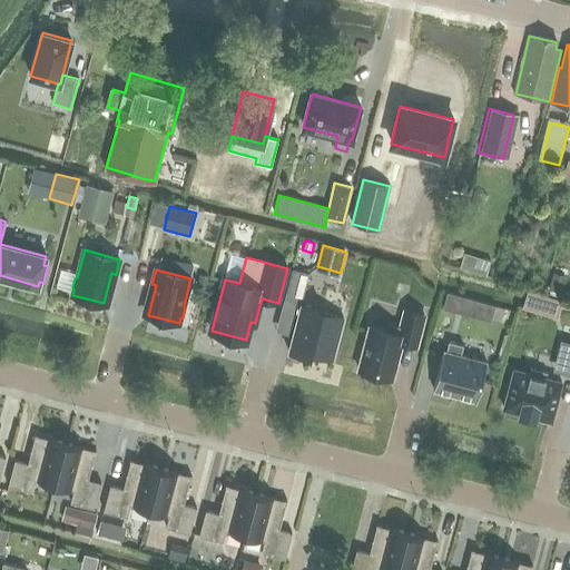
[(288,286),(305,291),(308,274),(293,269),(288,286)]
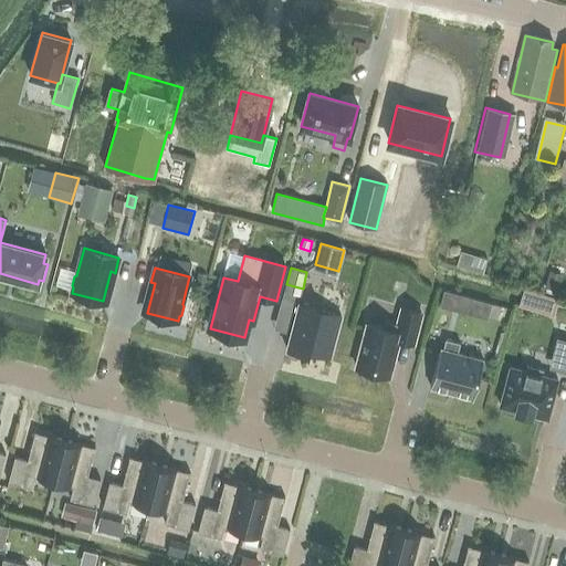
[(549,272),(545,289),(559,292),(563,275),(549,272)]
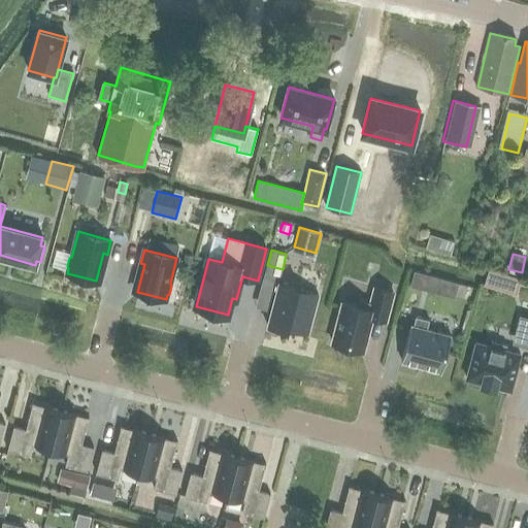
[(185,256),(183,265),(191,267),(193,258),(185,256)]
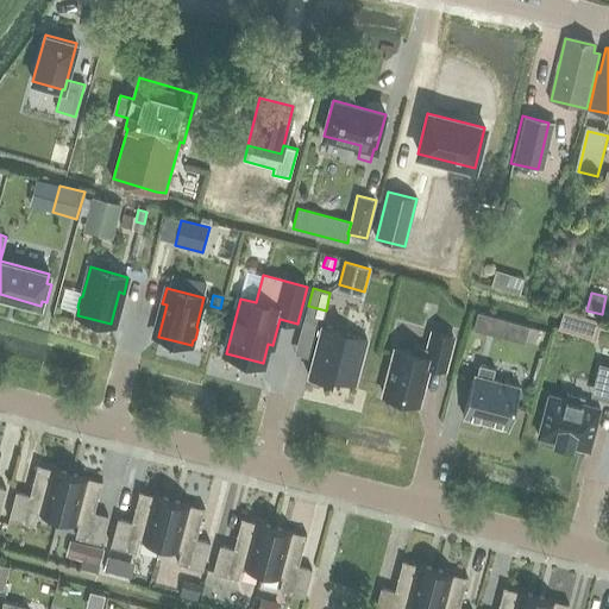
[(560,322),(558,328),(576,334),(578,327),(581,320),(582,315),(564,311),(563,314),(560,322)]
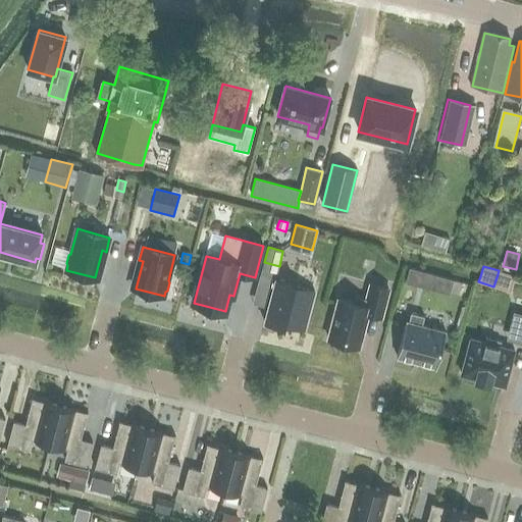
[(433,291),(437,276),(410,269),(406,283),(433,291)]
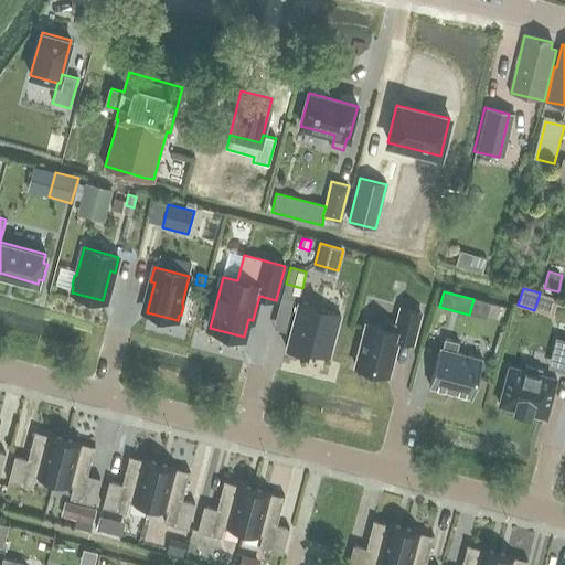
[(319,309),(298,304),(286,351),(307,356),(308,354),(329,360),(340,317),(319,311),(319,309)]
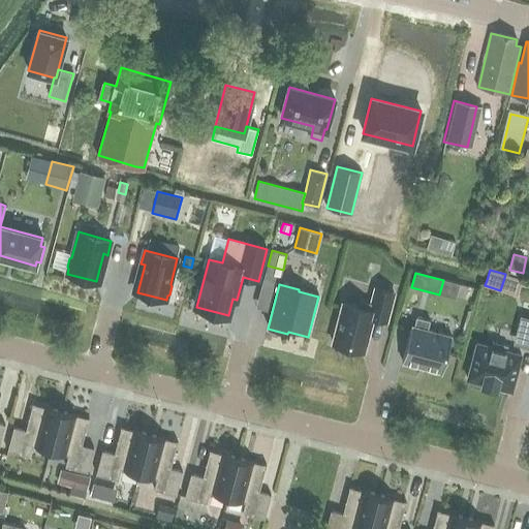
[(361,301),(359,307),(343,303),(333,344),(364,351),(372,318),(386,321),(394,293),(376,288),(372,304),(361,301)]
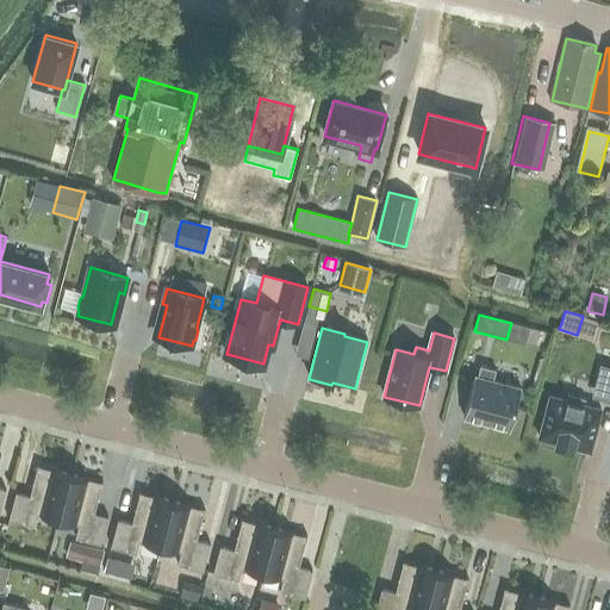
[(475,377),(465,417),(509,428),(520,388),(493,381),(496,371),(480,366),(478,378),(475,377)]
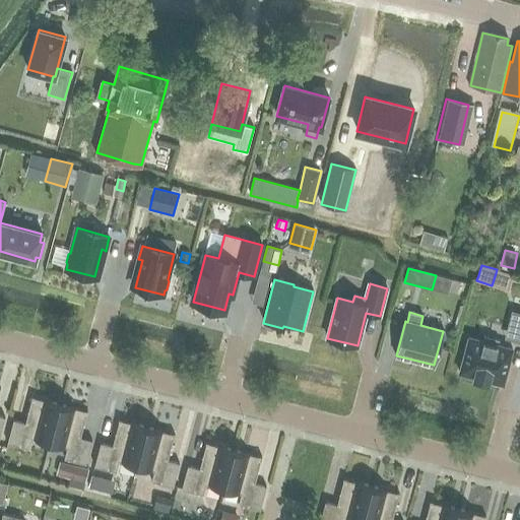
[(469,337),(460,373),(474,377),(474,379),(488,382),(489,380),(503,384),(512,349),(498,345),(500,340),(484,336),(483,341),(469,337)]
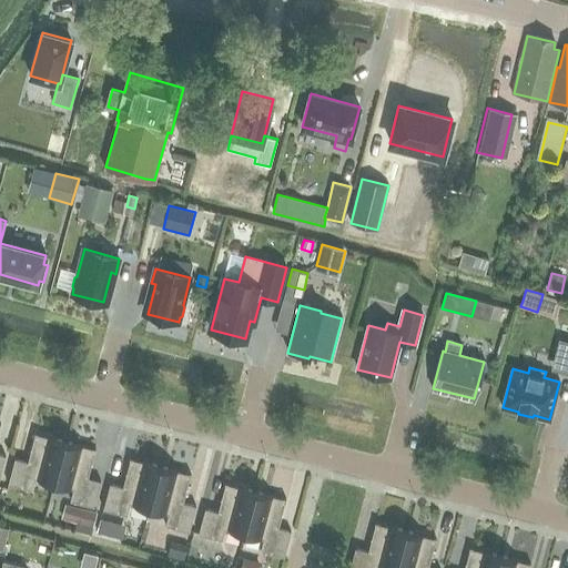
[(53,484),(64,442),(38,435),(38,434),(34,434),(34,436),(28,463),(14,458),(8,485),(32,490),(34,479),(53,484)]
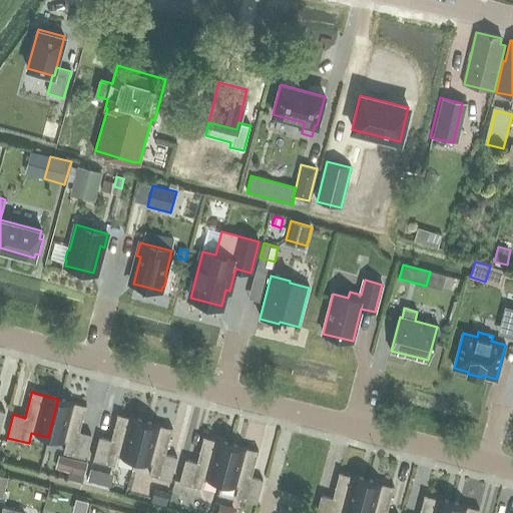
[(85,458),(91,435),(79,432),(86,408),(86,406),(84,405),(84,406),(58,399),(48,437),(66,442),(63,453),(85,458)]
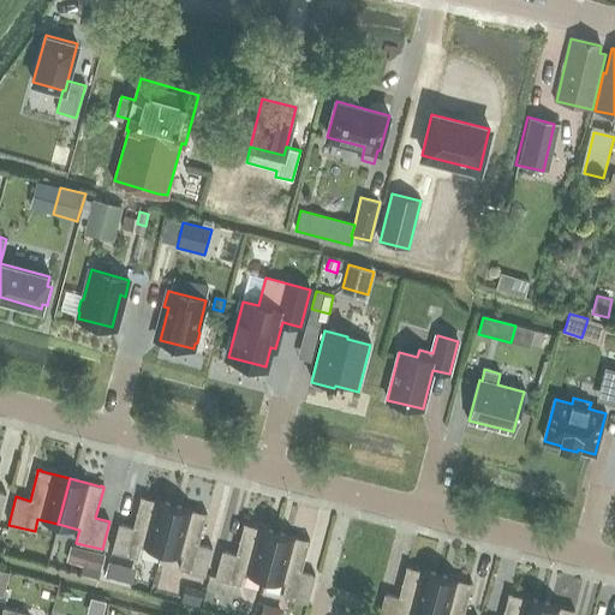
[(161,551),(172,506),(144,497),(141,496),(141,499),(133,527),(119,524),(112,551),(138,559),(141,545),(161,551)]
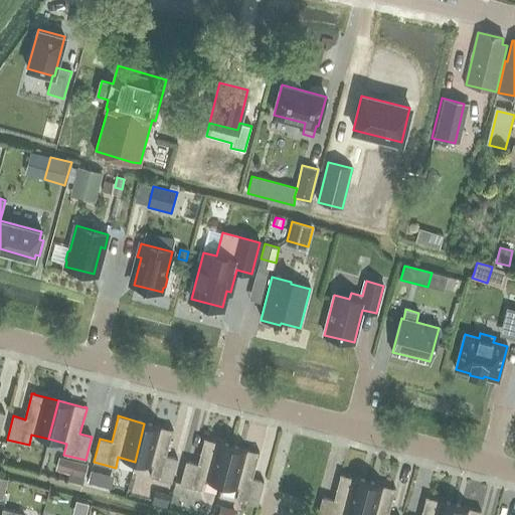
[(172,483),(178,460),(166,457),(172,433),(173,433),(173,431),(171,430),(144,423),(135,462),(153,467),(150,477),(172,483)]
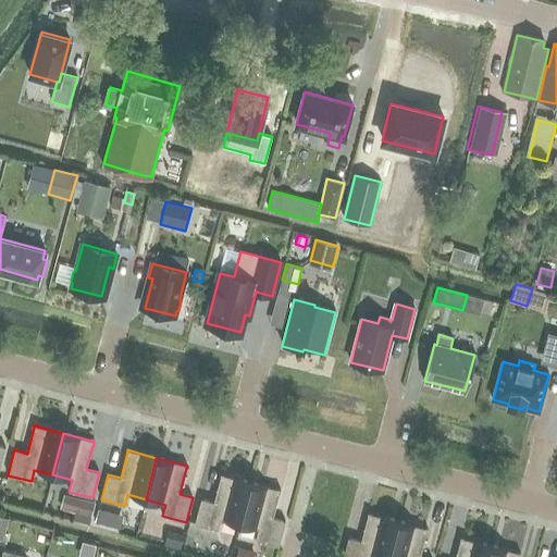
[(221,519),(240,524),(251,483),(223,475),(221,474),(220,477),(221,477),(214,503),(201,499),(195,524),(218,531),(221,519)]
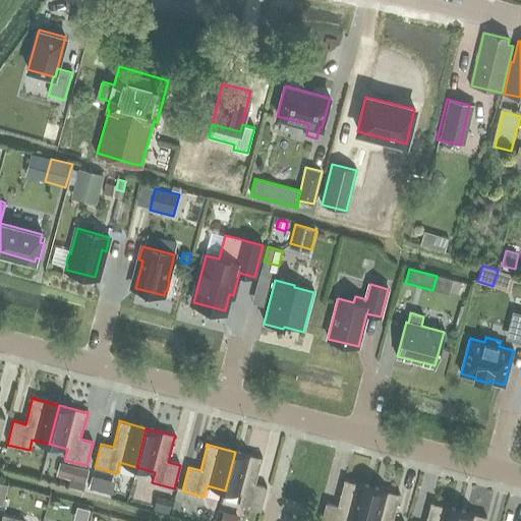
[(259,458),(235,452),(225,490),(242,495),(239,506),(261,511),(267,487),(255,484),(262,460),(263,458),(259,458)]
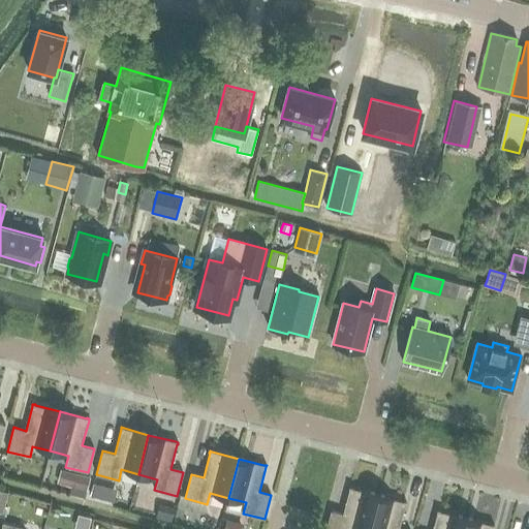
[(87,491),(91,477),(75,473),(71,487),(87,491)]
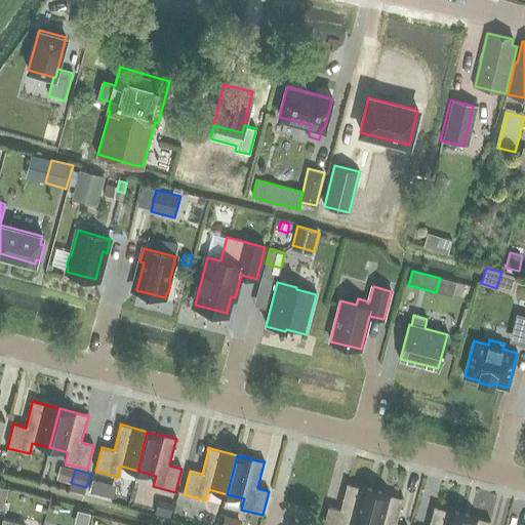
[(92,480),(89,492),(101,495),(104,482),(92,480)]
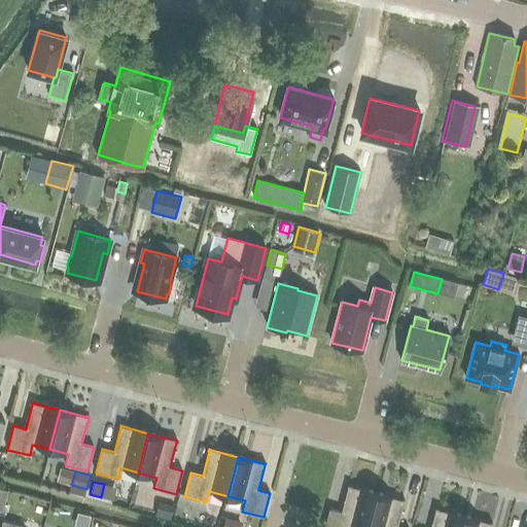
[(366,526),(376,493),(351,487),(351,486),(348,485),(348,488),(342,512),(329,508),(324,526),(366,526)]
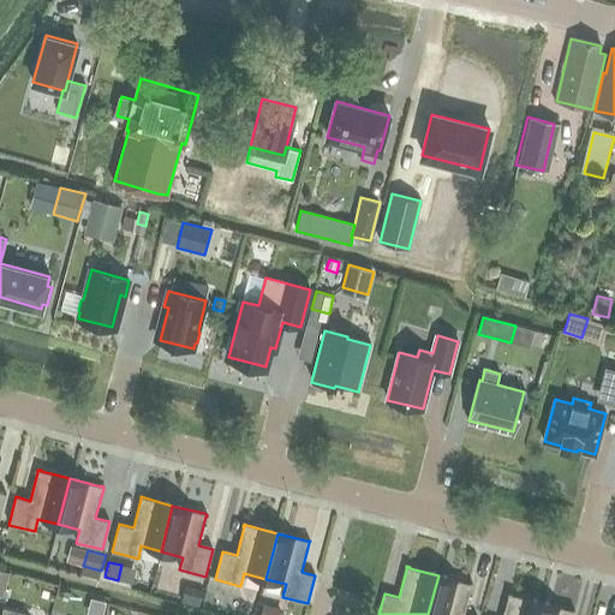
[(470,583),(470,584),(439,575),(428,614),(465,614),(464,614),(471,586),(472,586),(472,584),(470,583)]
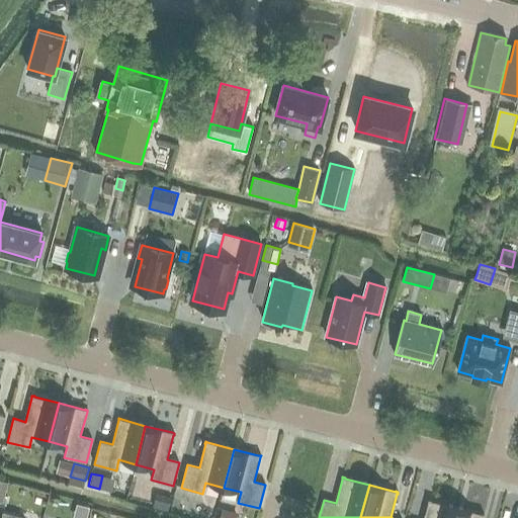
[(172,498),(156,494),(152,507),(168,511),(172,498)]
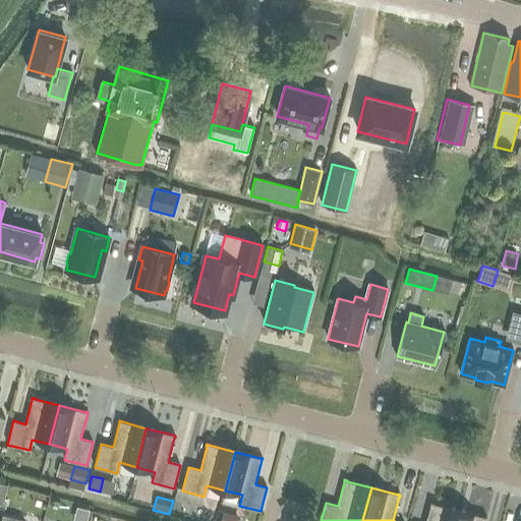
[(456,520),(459,511),(433,504),(430,503),(430,506),(426,520),(456,520)]
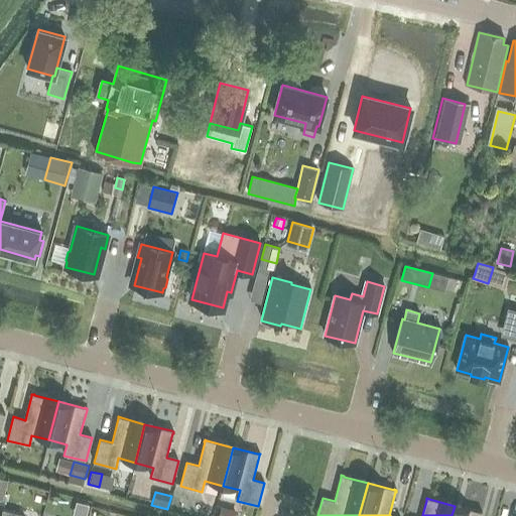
[(480,512),(455,506),(452,515),(481,515),(481,514),(482,515),(482,512),(480,512)]
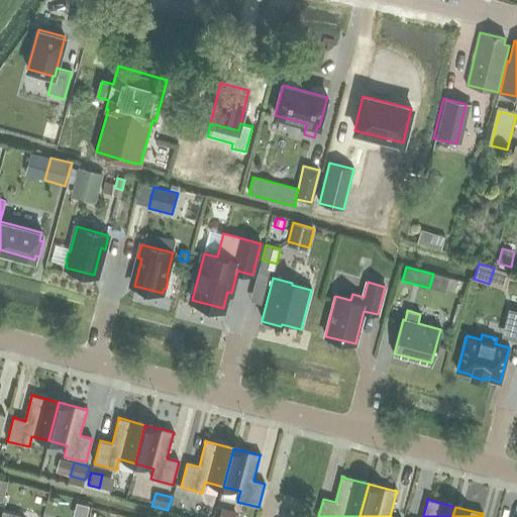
[(235,516),(237,512),(221,508),(219,516),(235,516)]
